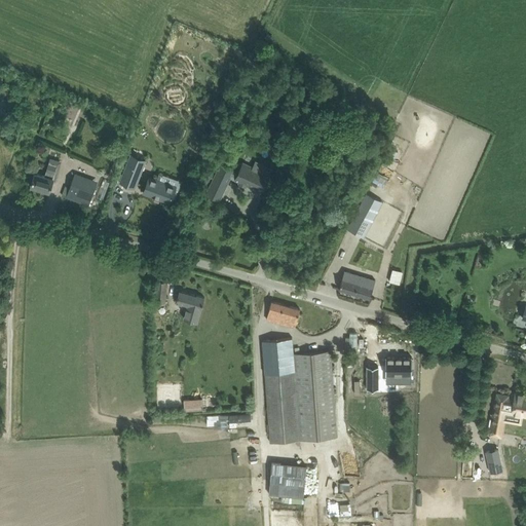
[(117,182),(129,187),(144,154),(130,149),(117,182)]
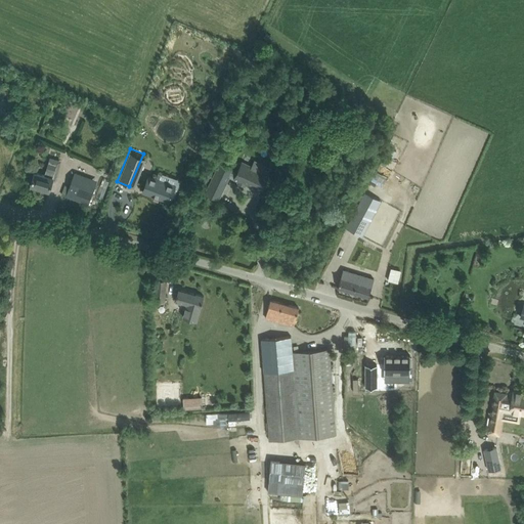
[(35,172),(34,176),(31,185),(49,191),(56,165),(48,163),(45,175),(35,172)]
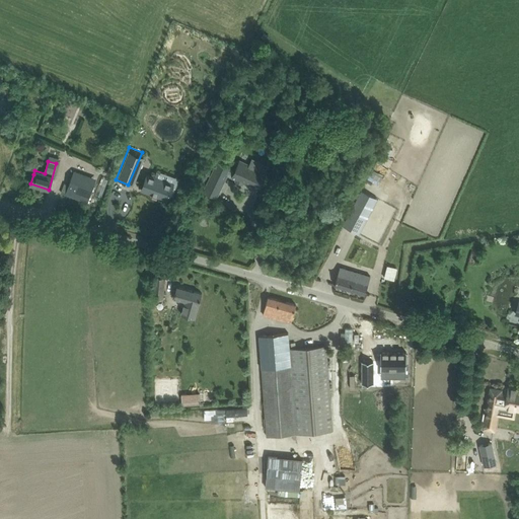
[(218,162),(205,193),(215,198),(229,167),(218,162)]
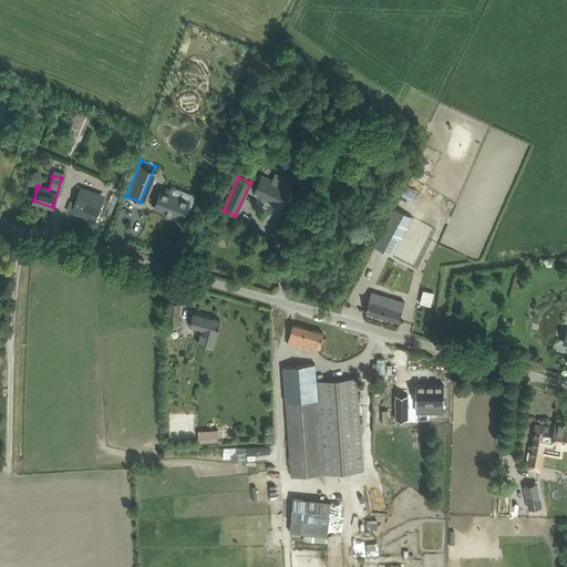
[(288,189),(263,177),(255,193),(280,205),(288,189)]
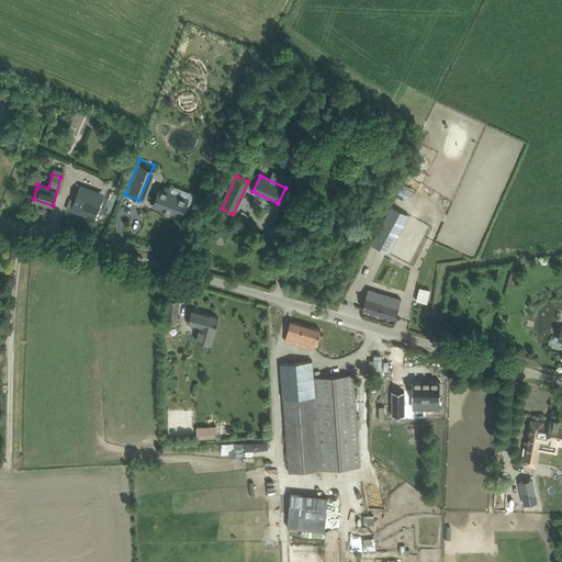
[(75,200),(70,199),(66,209),(94,220),(103,198),(79,188),(75,200)]
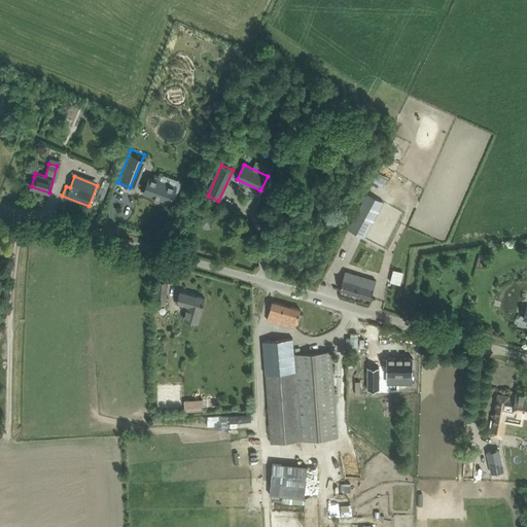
[(174,195),(153,187),(143,182),(136,202),(166,214),(174,195)]
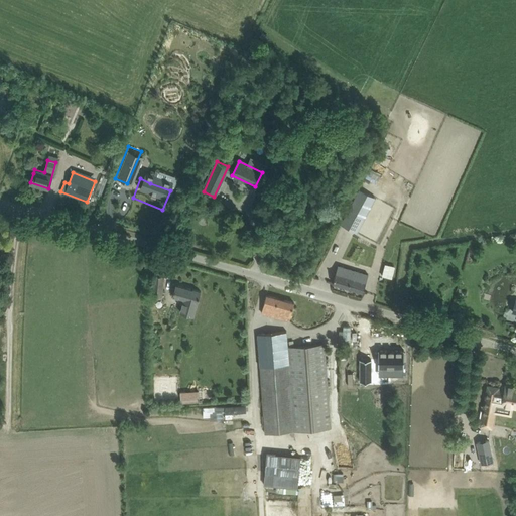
[(404,259),(421,191),(395,184),(385,226),(397,229),(391,256),(404,259)]
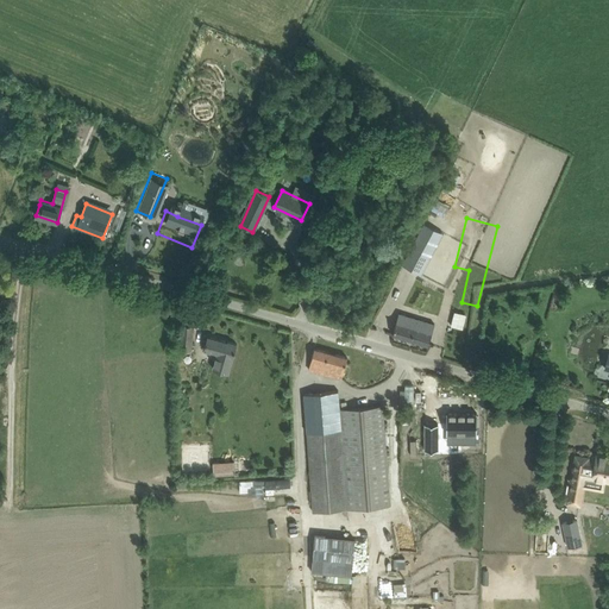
[(424,223),(402,264),(421,275),(444,233),(424,223)]
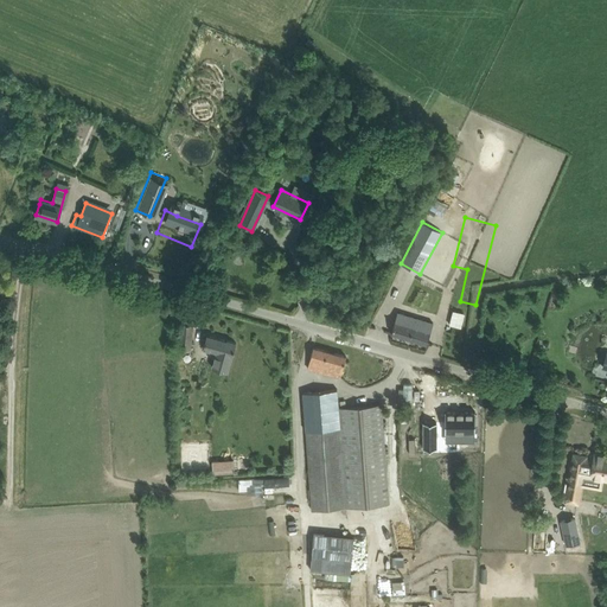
[(397,312),(391,333),(427,344),(433,323),(397,312)]
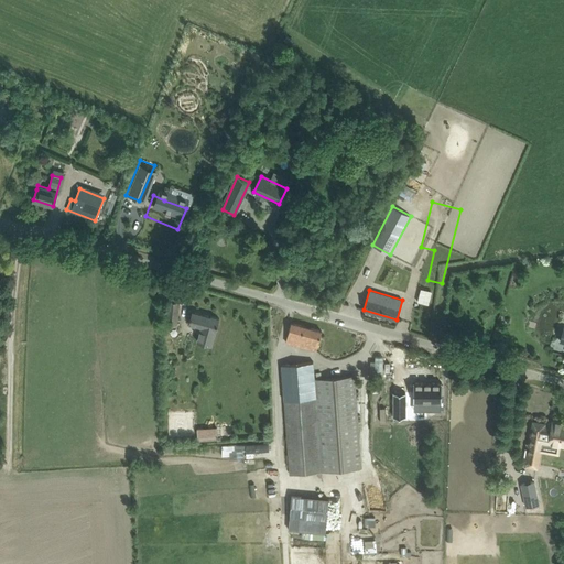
[(169,301),(167,312),(166,325),(177,326),(180,302),(169,301)]
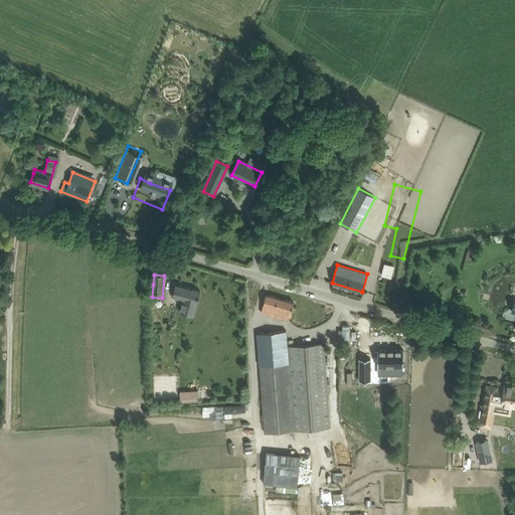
[(193,316),(200,291),(175,284),(172,296),(183,299),(180,312),(193,316)]
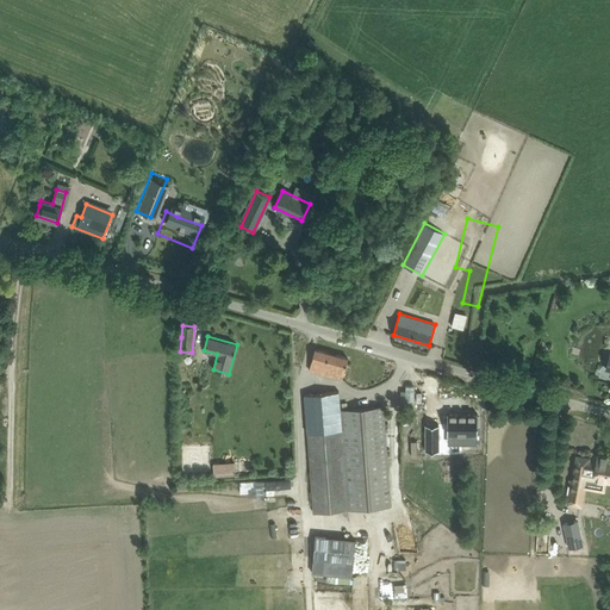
[(464,365),(468,344),(454,341),(448,361),(464,365)]
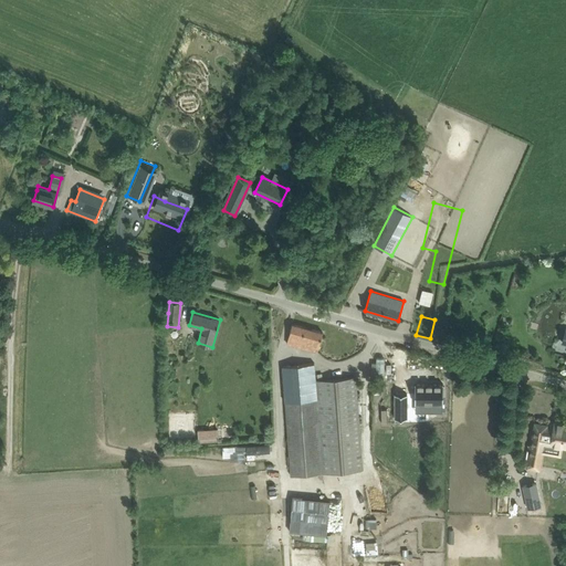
[(317,352),(320,343),(323,332),(292,324),(286,343),(317,352)]
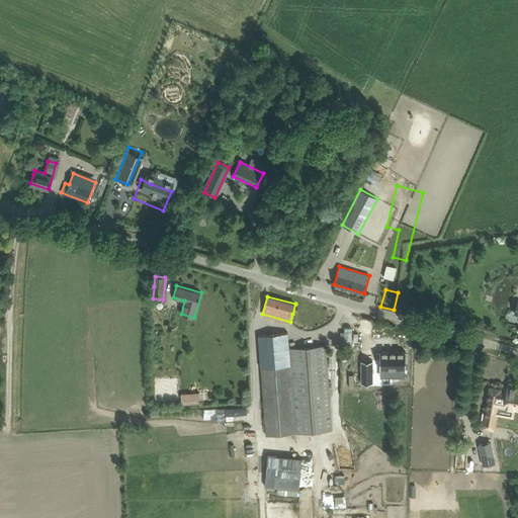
[(258,335),(266,435),(332,429),(325,344),(288,348),(287,332),(258,335)]
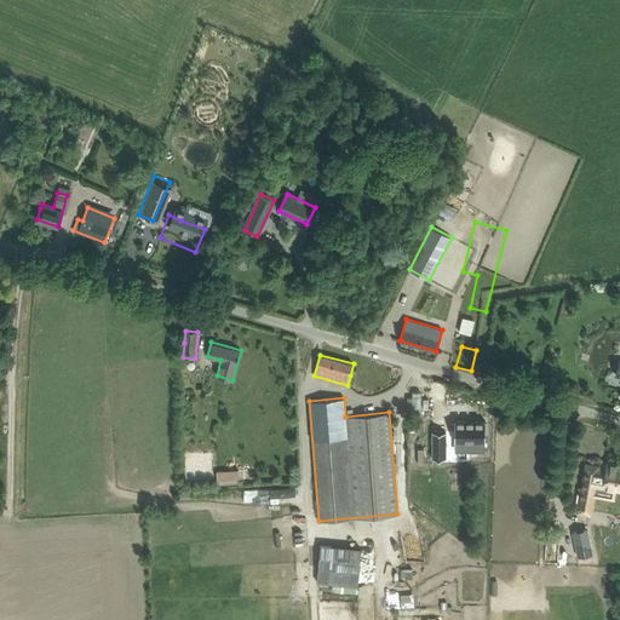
[(486,438),(486,417),(455,417),(454,437),(455,437),(470,437),(469,447),(484,448),(484,438),(486,438)]
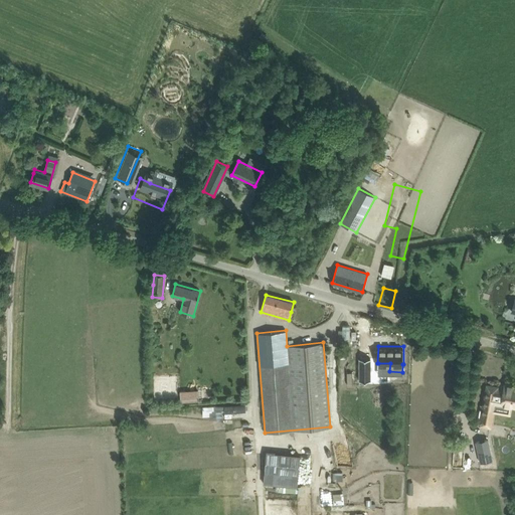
[(359,380),(370,380),(370,358),(359,358),(359,380)]
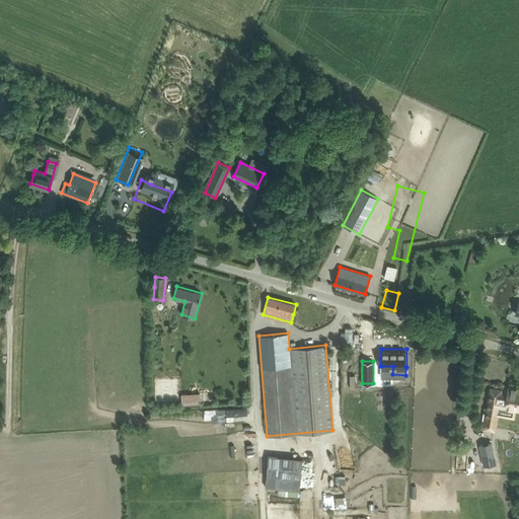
[(518,390),(517,390),(518,388),(509,387),(508,392),(501,391),(501,390),(491,388),(484,430),(496,432),(499,409),(518,412),(518,390)]
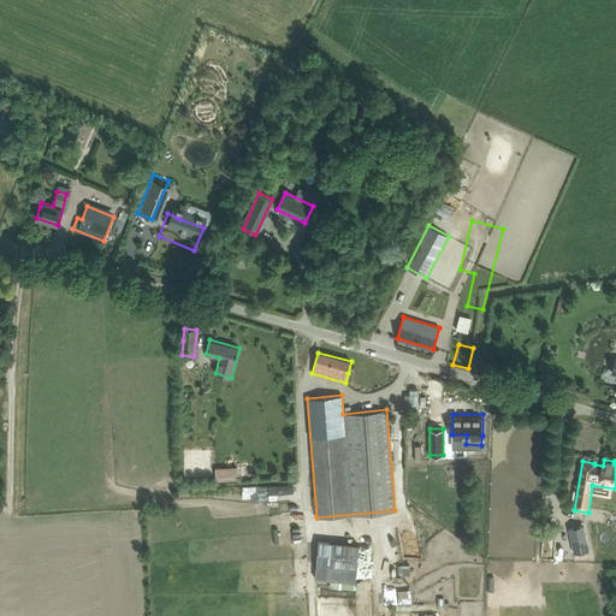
[(246,462),(224,463),(224,475),(247,474),(246,462)]
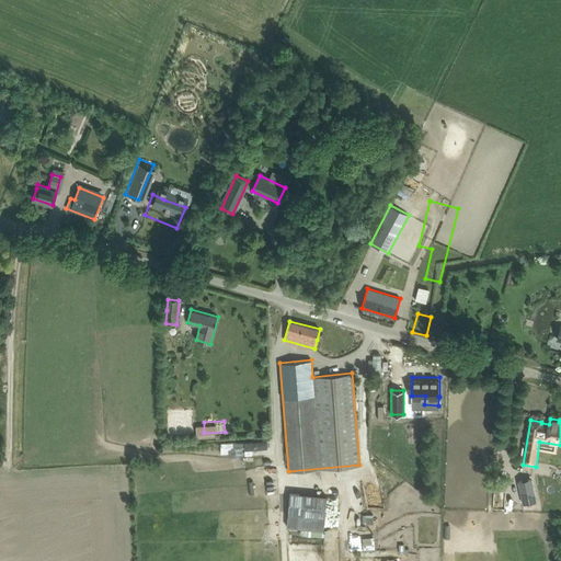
[(273,446),(273,437),(252,437),(252,446),(273,446)]
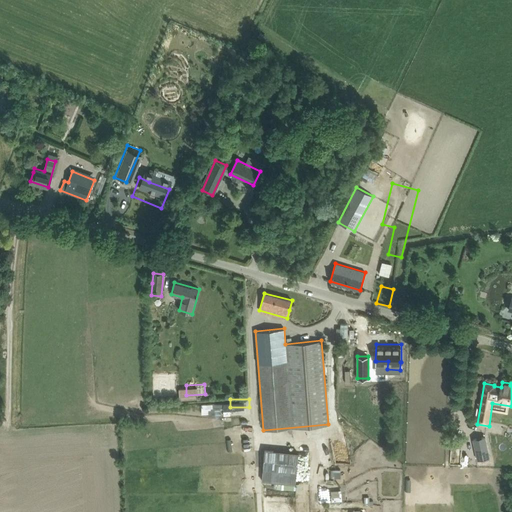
[(486,432),(487,441),(496,440),(495,431),(486,432)]
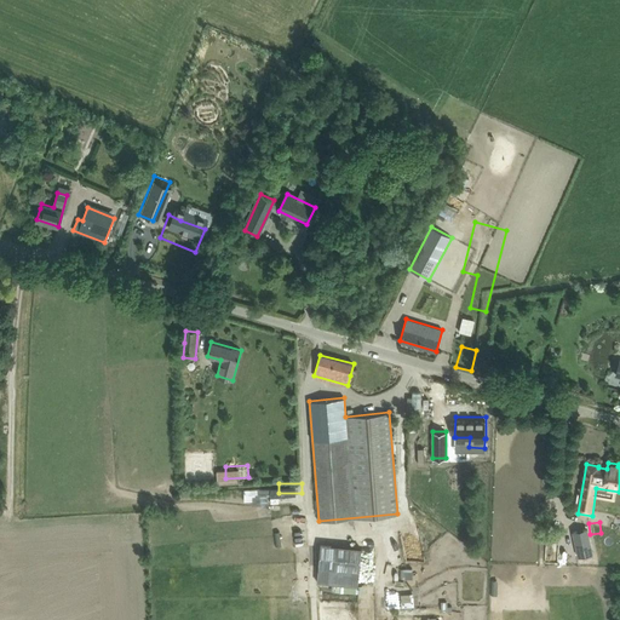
[(587,529),(573,532),(578,557),(592,554),(587,529)]
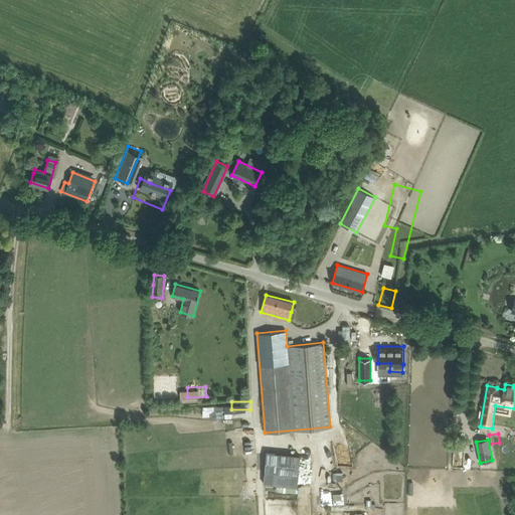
[(298,487),(297,487),(300,455),(267,452),(264,483),(267,483),(266,489),(297,493),(298,487)]
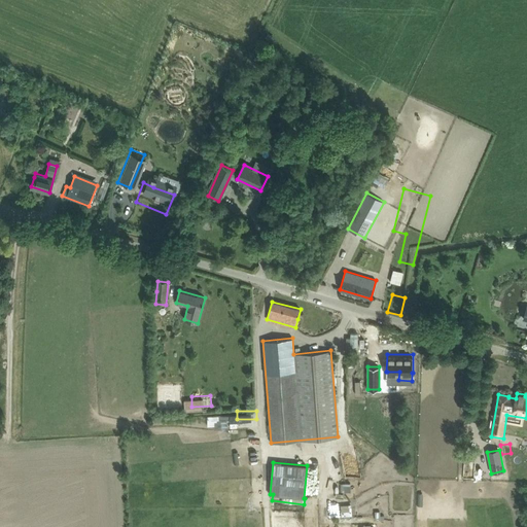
[(341,512),(355,513),(356,493),(342,493),(341,512)]
